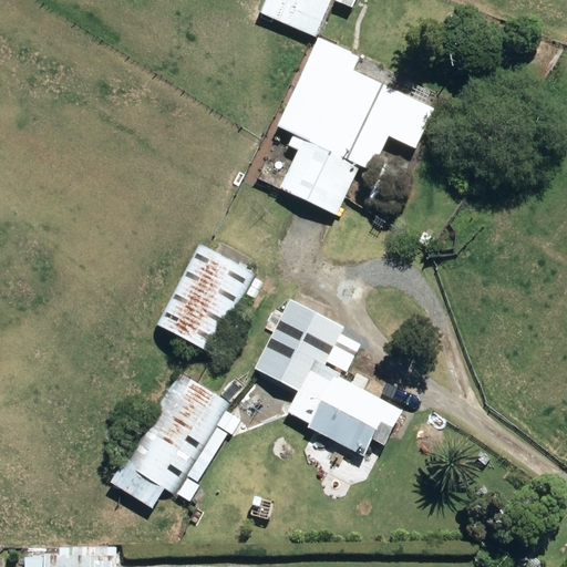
[(264,0),(259,13),(317,38),(332,0),(264,0)]
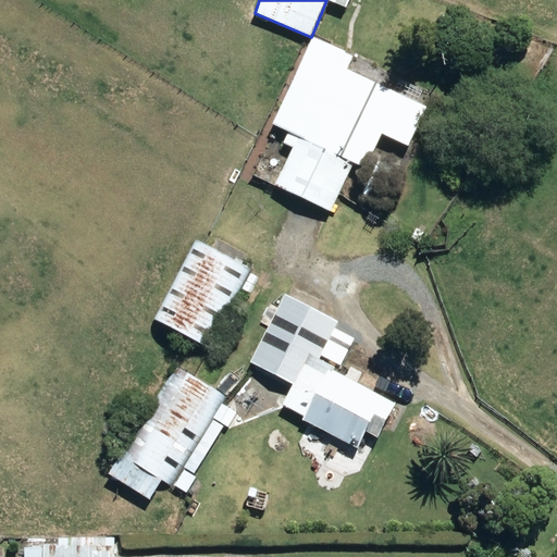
[(329,0),(346,9),(349,0),(329,0)]
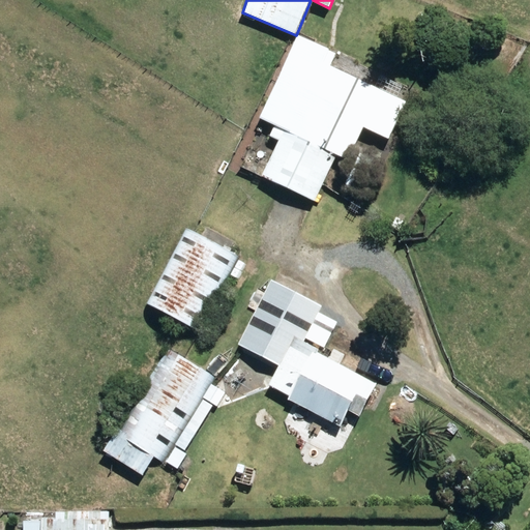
[(261,176),(315,201),(336,155),(349,160),(363,127),(389,140),(406,102),(324,63),(329,50),(297,35),(258,118),(284,130),(261,176)]
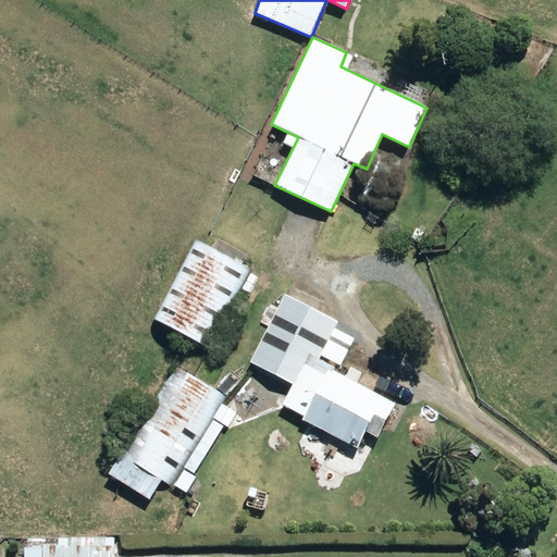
[(152,320),(208,348),(250,269),(195,239),(152,320)]
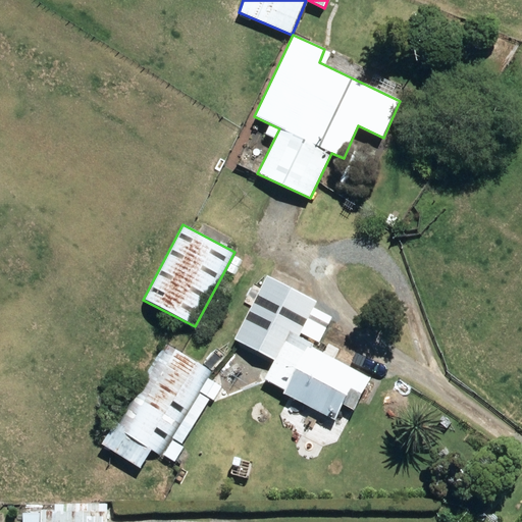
[(263,380),(336,420),(344,406),(354,412),(371,378),(313,348),(314,346),(299,336),(317,302),(268,275),(235,341),(273,361),(263,380)]
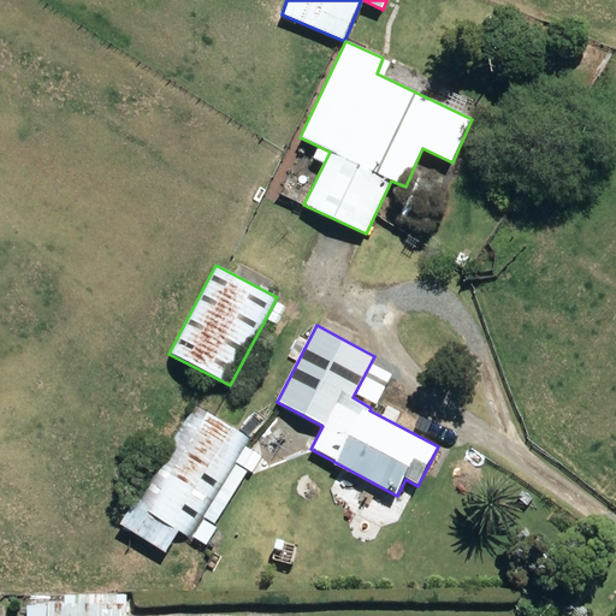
[(119,525),(165,554),(179,532),(187,537),(248,438),(194,404),(119,525)]
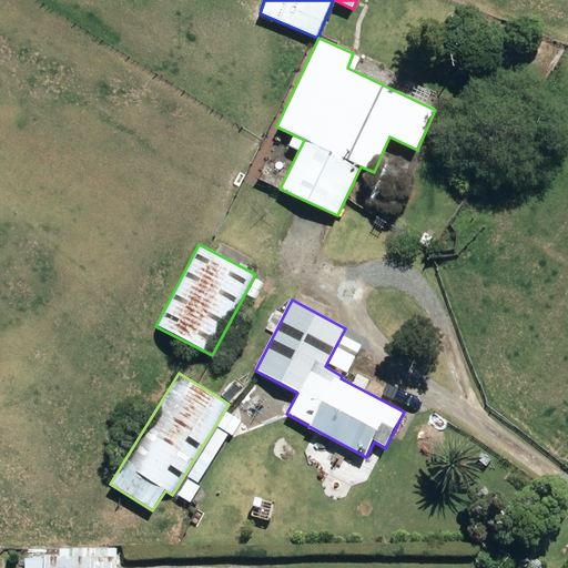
[(220,428),(234,437),(243,423),(227,414),(220,428)]
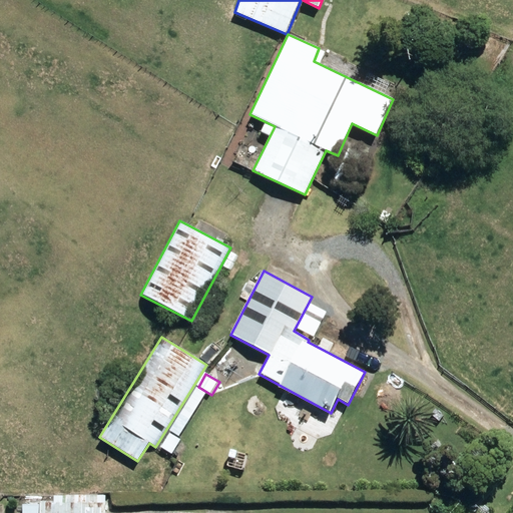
[(160,448),(171,455),(180,440),(169,434),(160,448)]
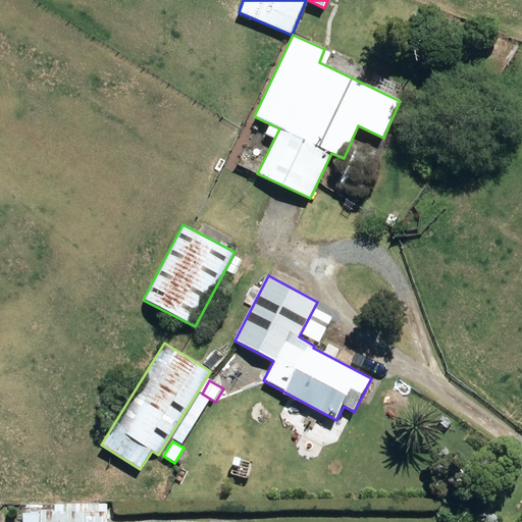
[(230,474),(247,478),(252,463),(236,458),(230,474)]
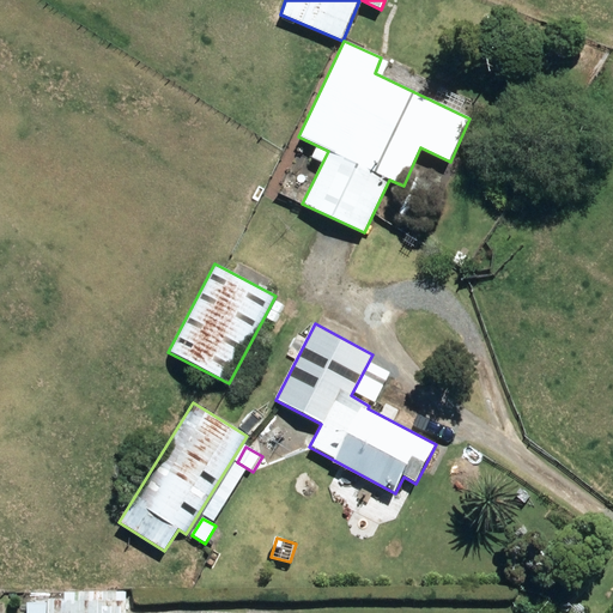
[(49,601),(48,612),(126,612),(126,593),(62,593),(61,601),(49,601)]
